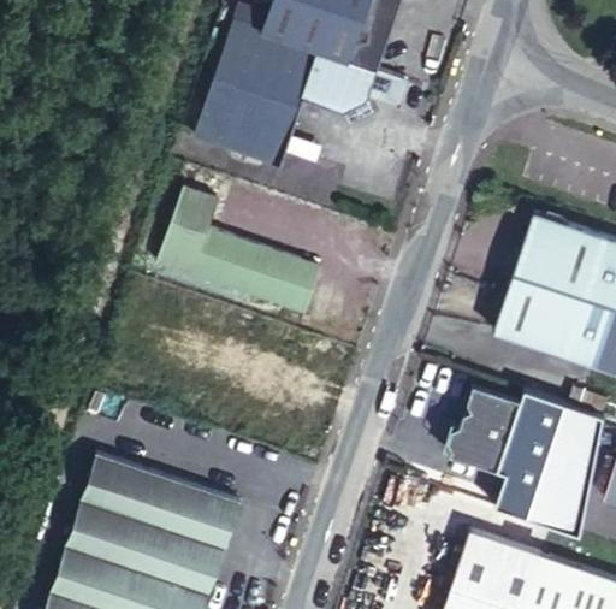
[(400,0),(272,0),(271,5),(386,43),(400,0)]
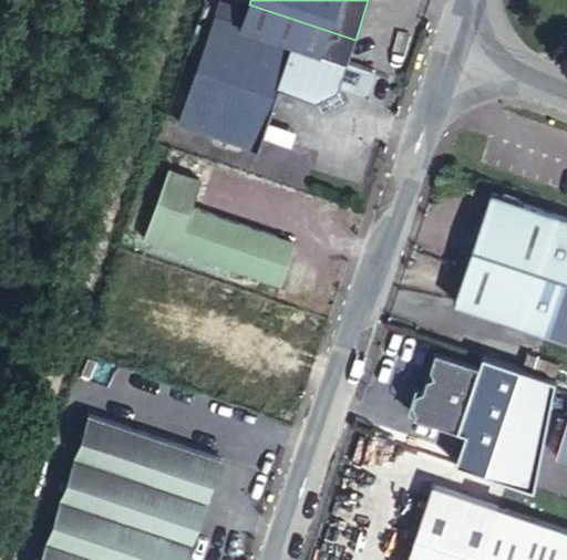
[(356,40),(249,4),(246,16),(219,6),(205,48),(338,92),(356,40)]
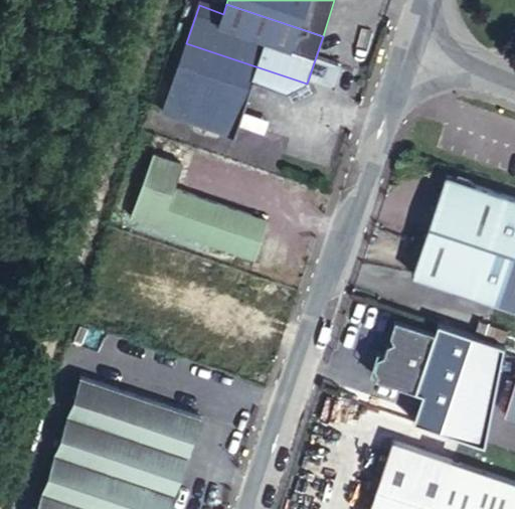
[(307,85),(307,83),(186,43),(161,115),(235,140),(252,82),(286,95),(307,85)]
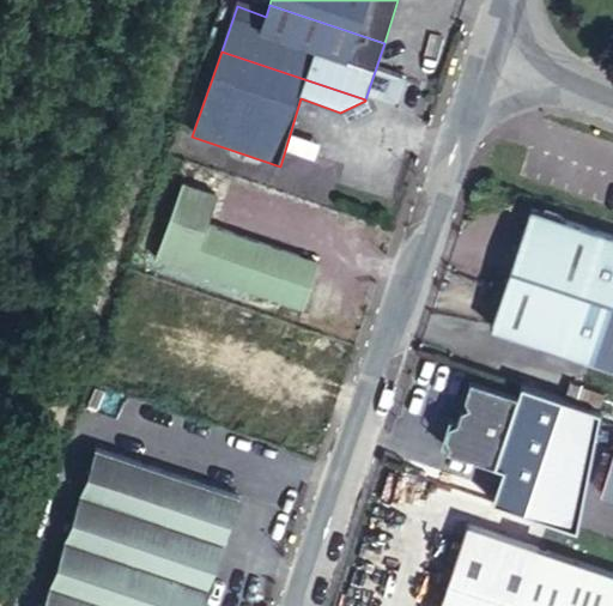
[(214,200),(181,189),(156,264),(190,274),(202,235),(205,229),(214,200)]
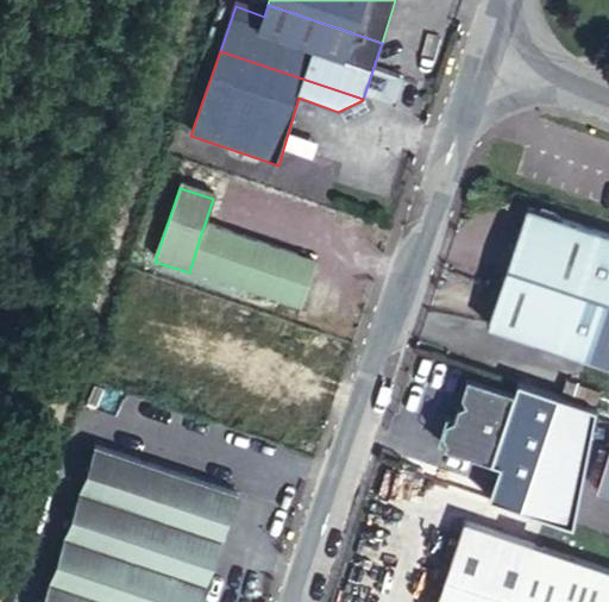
[(608,290),(608,239),(527,212),(512,257),(608,290)]
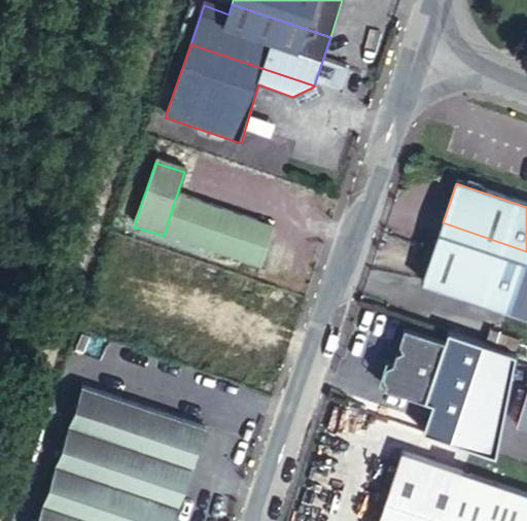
[(176,197),(174,202),(273,235),(274,230),(176,197)]
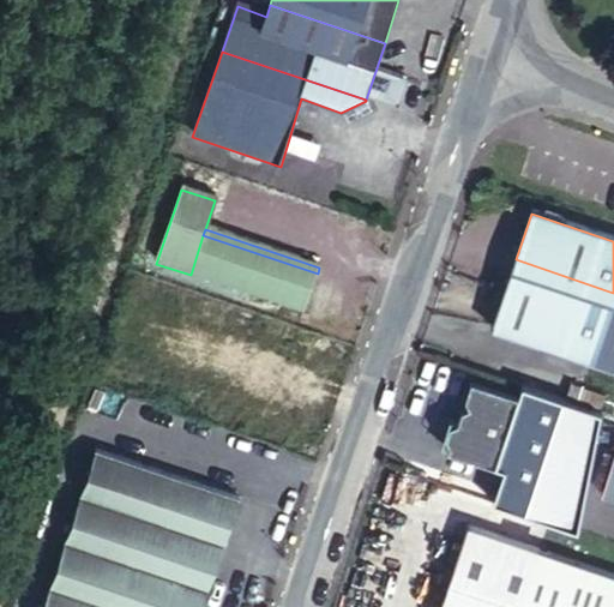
[(318,274),(203,235),(191,275),(304,313),(318,274)]
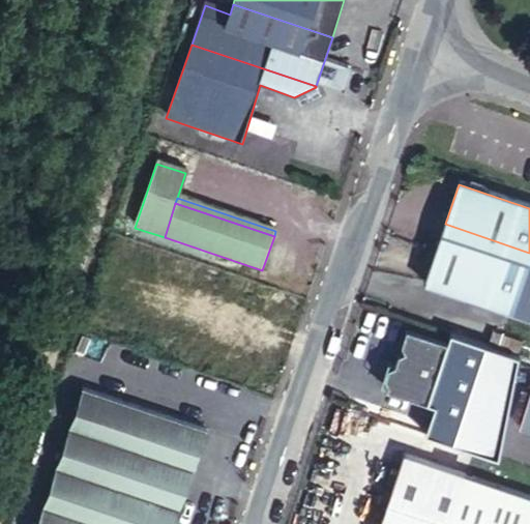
[(529,265),(529,253),(445,224),(429,273),(517,304),(529,265)]
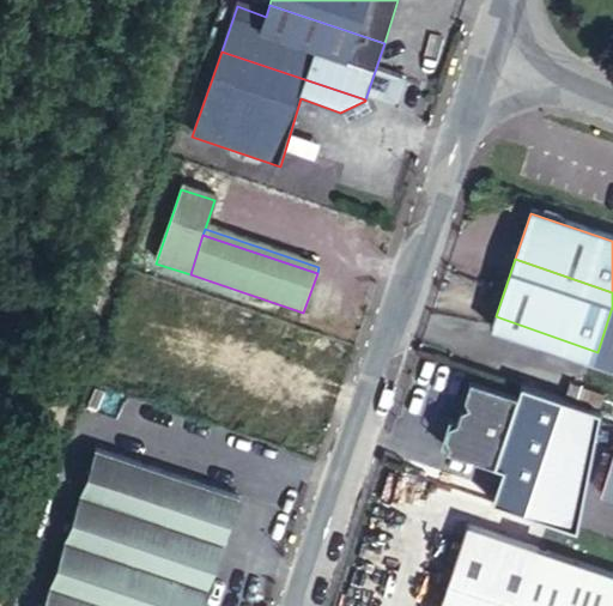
[(612,307),(598,352),(594,365),(612,371),(612,307)]
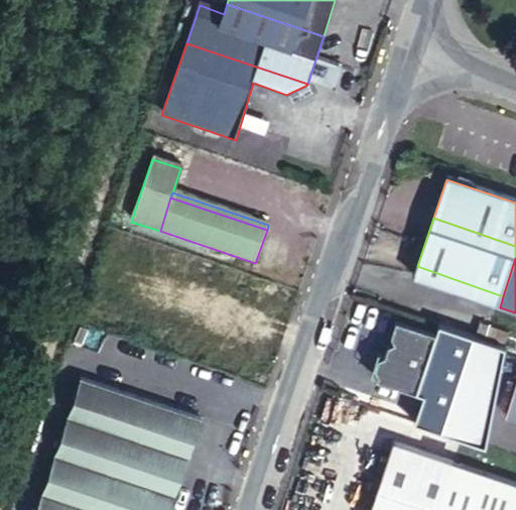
[(500,307),(503,296),(417,266),(413,278),(500,307)]
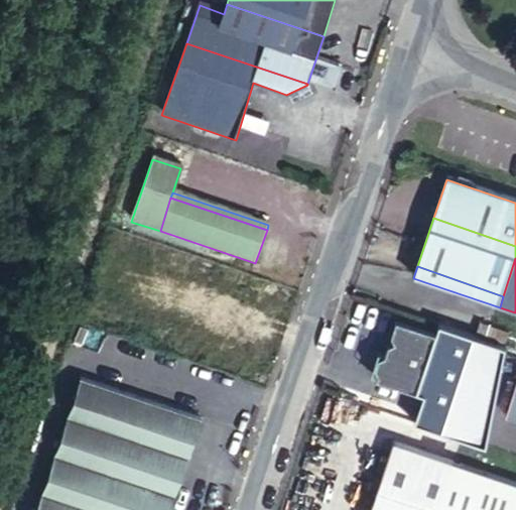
[(389,347),(377,382),(422,397),(413,426),(485,450),(505,350),(438,328),(435,337),(396,324),(390,340),(395,345),(389,347)]
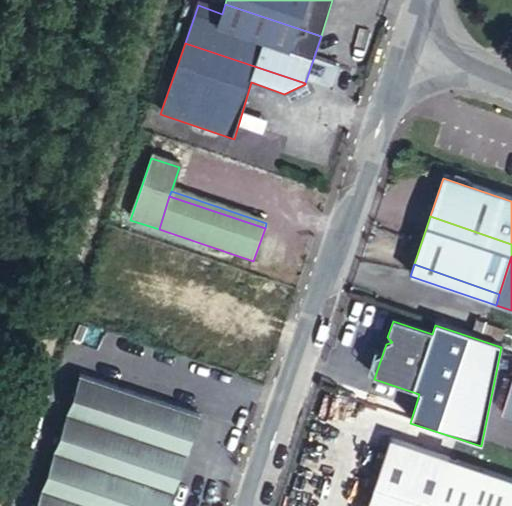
[(187,456),(200,418),(80,377),(67,416),(187,456)]
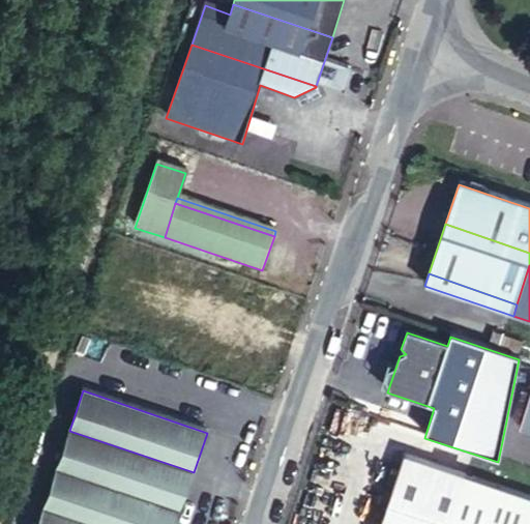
[(529,433),(529,417),(524,416),(520,430),(529,433)]
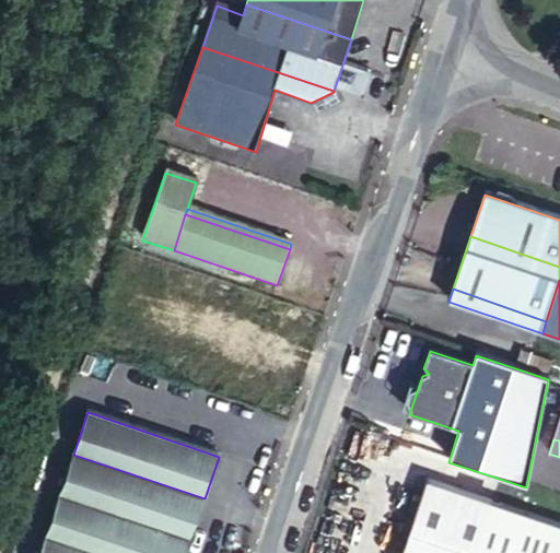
[(70,465),(201,508),(205,498),(73,455),(70,465)]
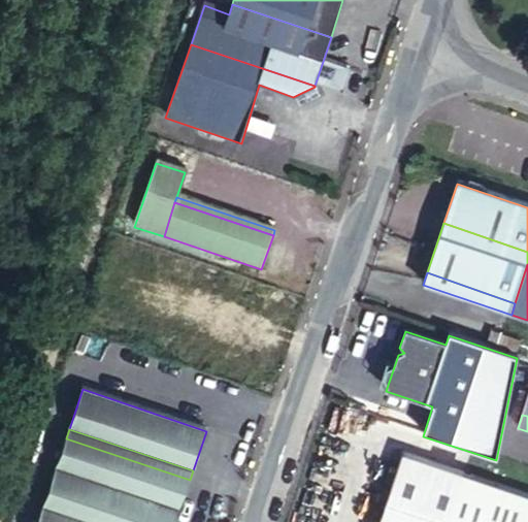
[(179,510),(190,480),(66,438),(56,468),(179,510)]
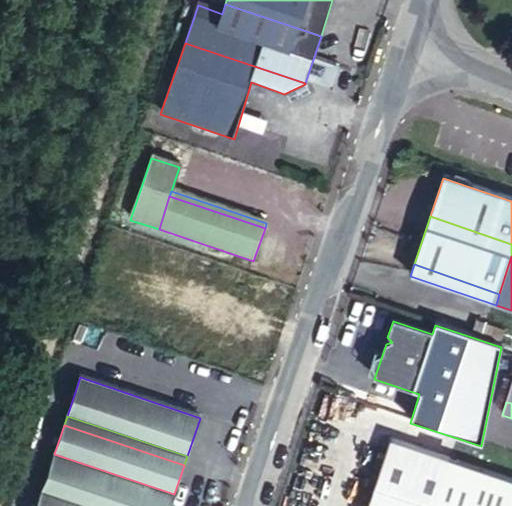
[(446,462),(390,443),(368,505),(431,505),(439,485),(446,462)]
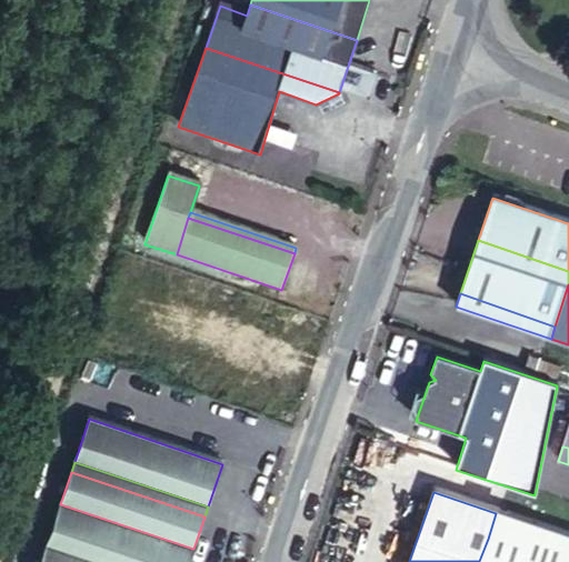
[(189,561),(193,549),(60,504),(53,524),(163,561),(189,561)]
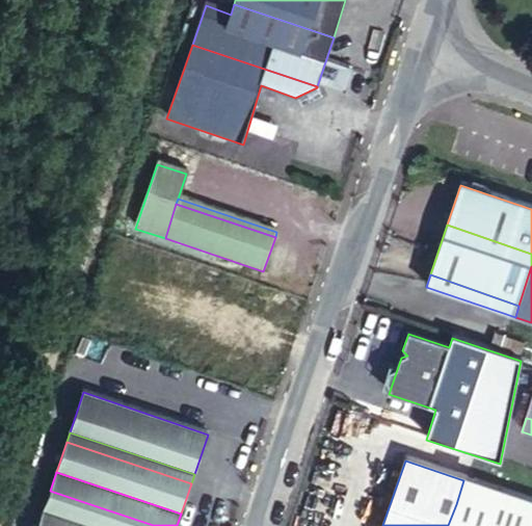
[(456,504),(489,516),(495,491),(463,480),(456,504)]
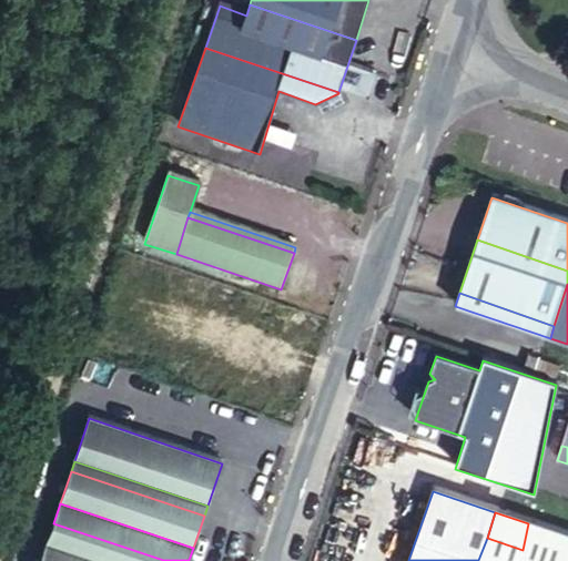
[(163,560),(53,523),(47,546),(91,560),(163,560)]
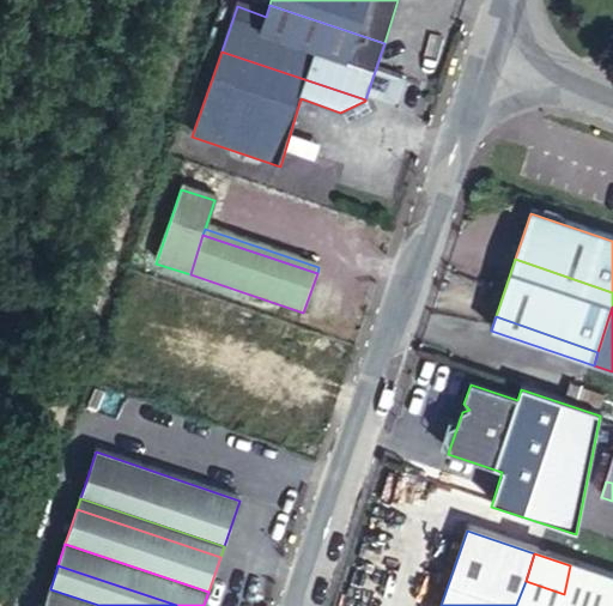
[(564,594),(598,605),(612,605),(612,579),(570,565),(564,594)]
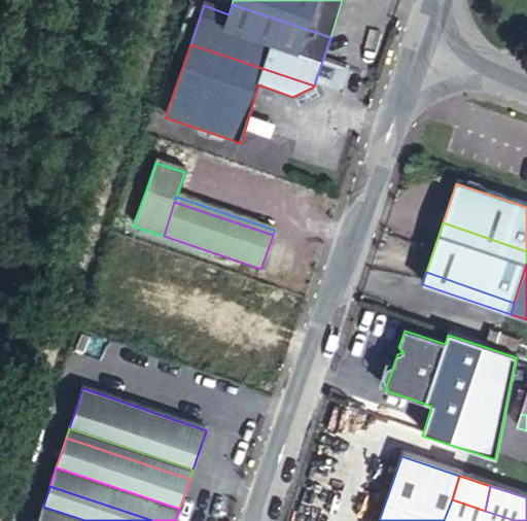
[(483,520),(485,511),(452,499),(444,520),(483,520)]
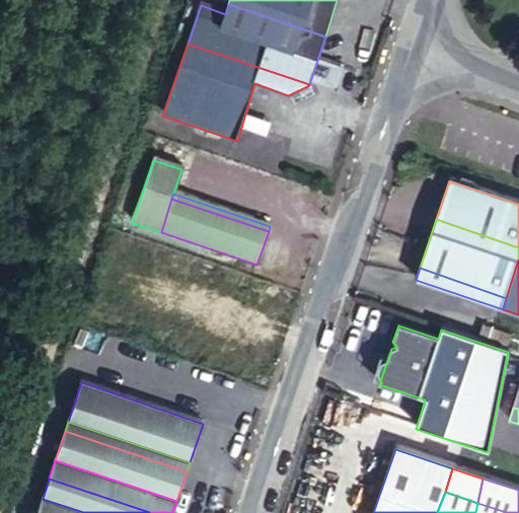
[(83,512),(43,499),(38,512),(83,512)]
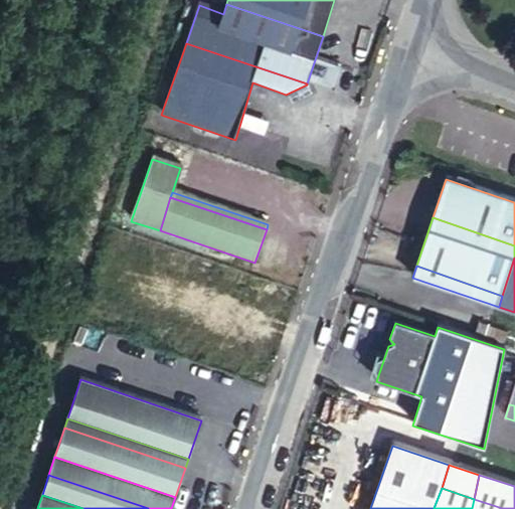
[(502,508),(474,499),(472,508),(502,508)]
